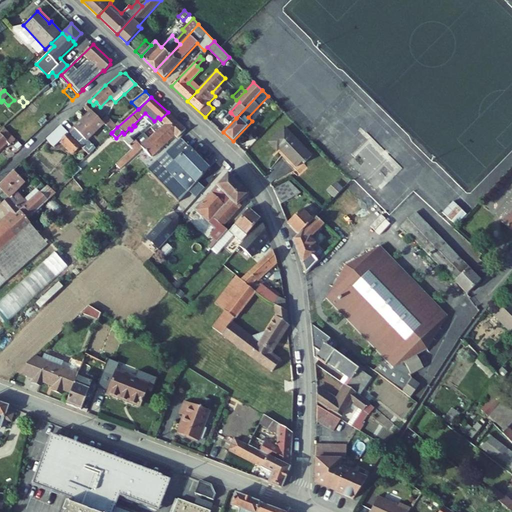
[(209,121),(217,112),(213,108),(205,117),(209,121)]
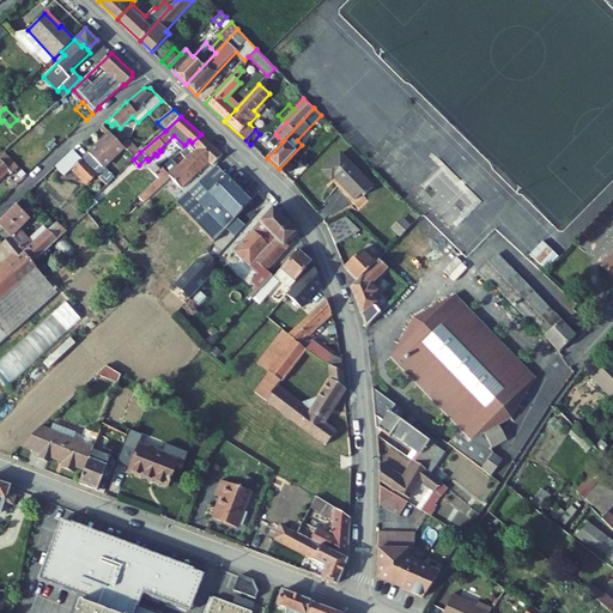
[(122,145),(110,134),(90,153),(89,152),(82,158),(98,175),(108,184),(115,177),(103,167),(123,147),(122,145)]
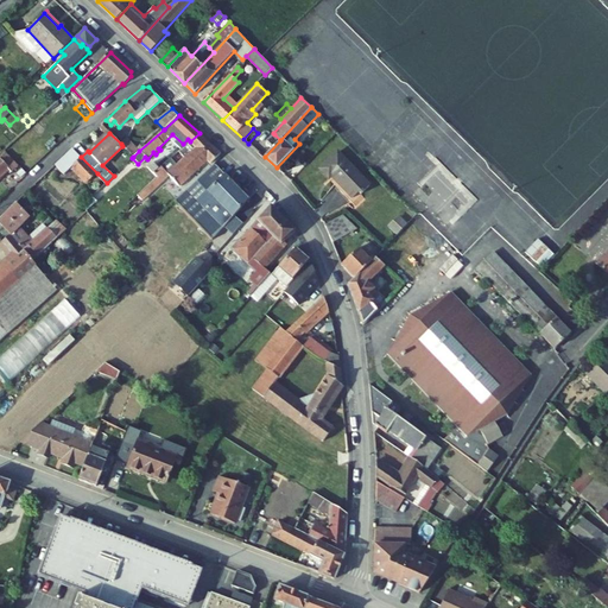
[(169,176),(179,188),(207,162),(210,164),(221,153),(200,133),(190,141),(178,152),(184,158),(177,165),(171,158),(162,166),(169,176)]
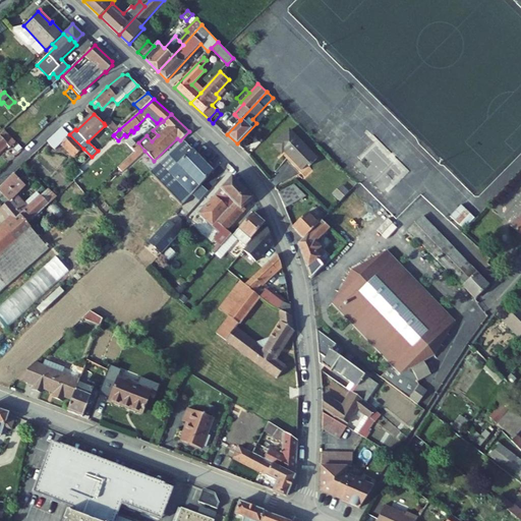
[(240,120),(235,115),(220,130),(226,135),(227,134),(240,120)]
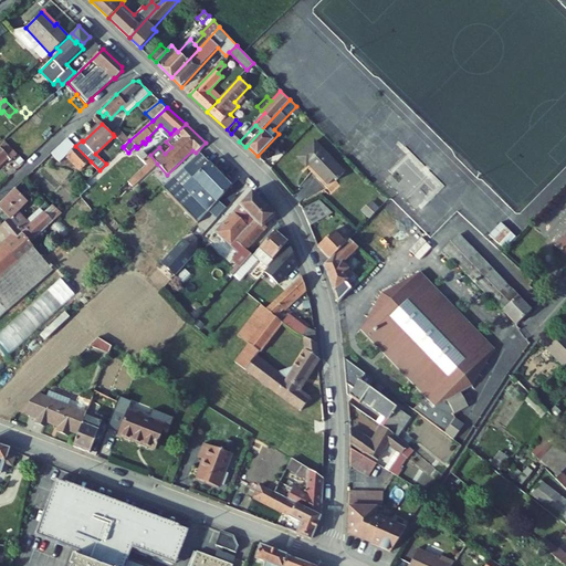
[(129,140),(118,129),(113,134),(114,136),(124,146),(129,140)]
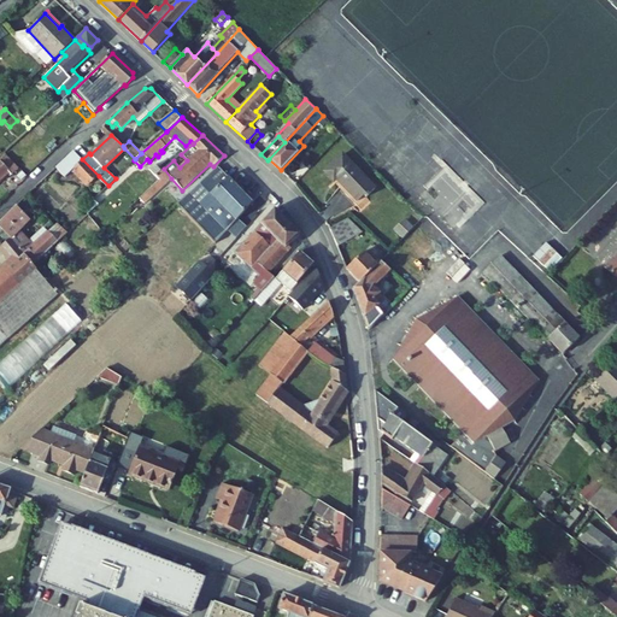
[(57,168),(65,177),(74,169),(89,186),(99,176),(74,151),(57,168)]
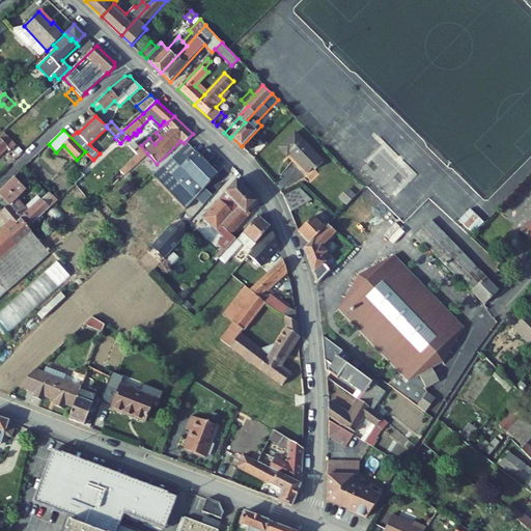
[(0,155),(8,147),(10,149),(16,145),(4,133),(0,137),(0,155)]
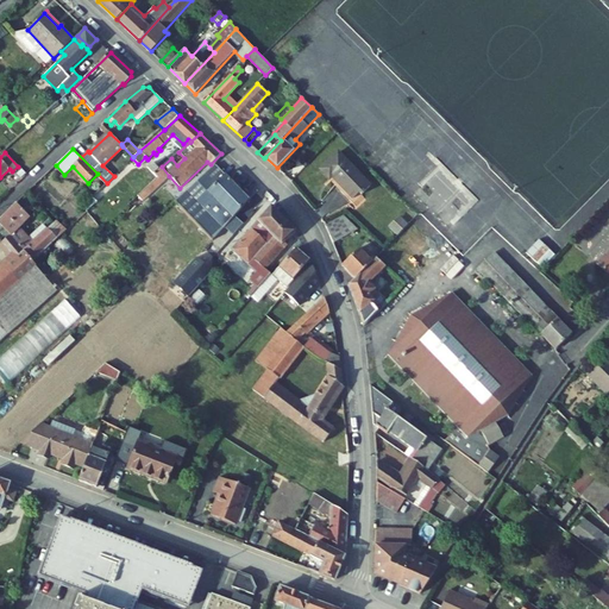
[(330,180),(332,177),(346,192),(362,176),(338,152),(320,170),(330,180)]
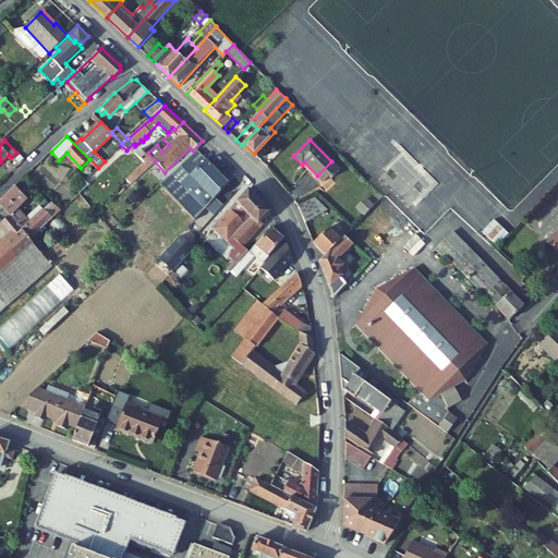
[(141,159),(145,155),(140,149),(135,154),(141,159)]
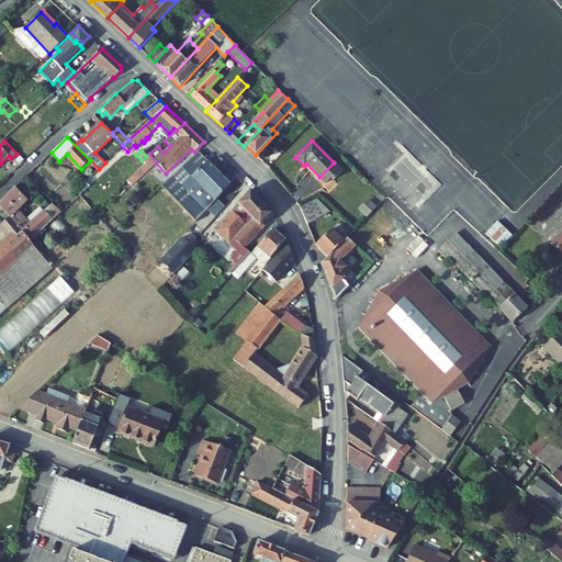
[(197,222),(229,184),(198,152),(161,186),(197,222)]
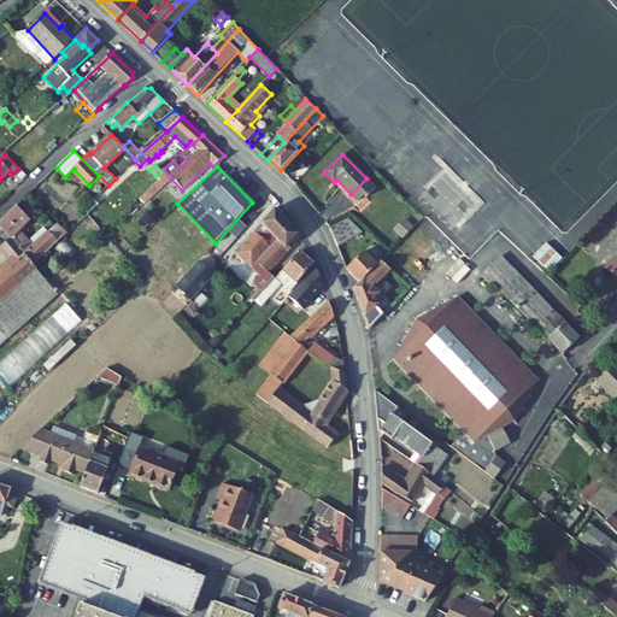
[(156,176),(159,181),(140,199),(145,204),(171,178),(164,169),(160,171),(156,176)]
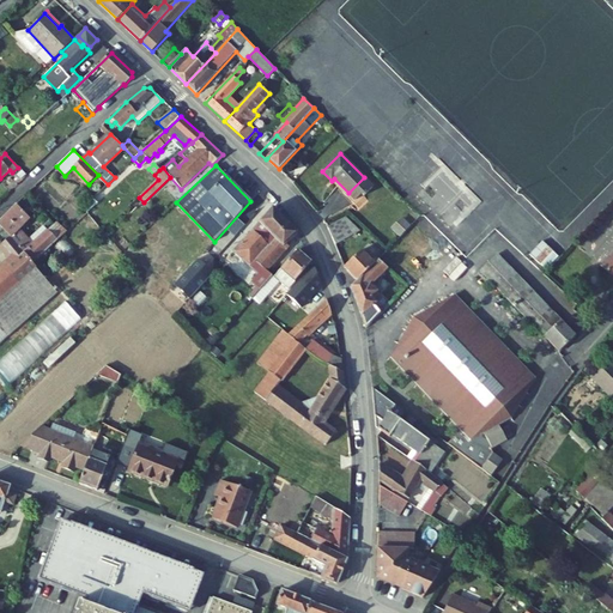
[(87,212),(98,202),(93,199),(84,208),(87,212)]
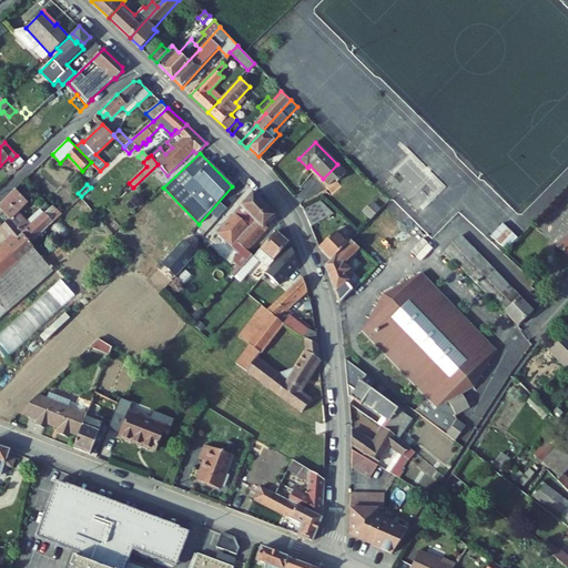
[(12,242),(0,252),(0,301),(0,317),(8,311),(53,271),(31,244),(53,222),(41,209),(27,222),(19,213),(28,203),(14,190),(0,204),(0,210),(6,216),(0,221),(0,222),(3,225),(0,227),(12,242)]
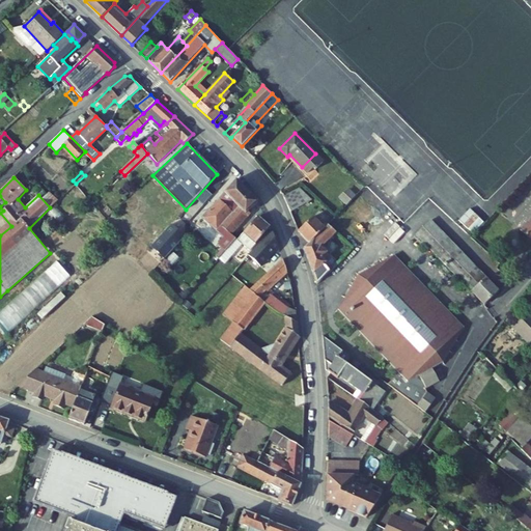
[(230,233),(251,213),(249,212),(258,202),(236,179),(201,218),(208,224),(216,231),(210,238),(225,250),(235,239),(230,233)]
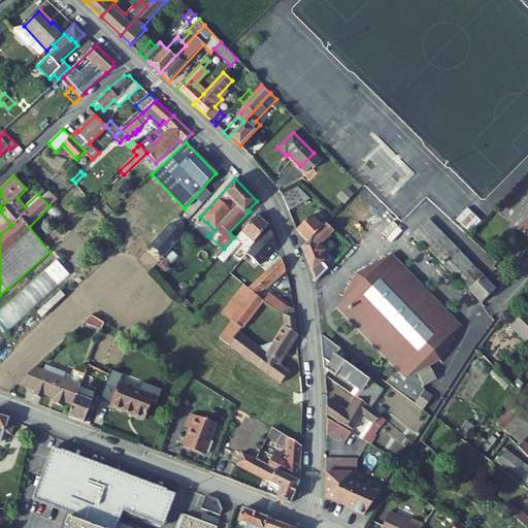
[(298,187),(283,195),(289,211),(310,199),(298,187)]
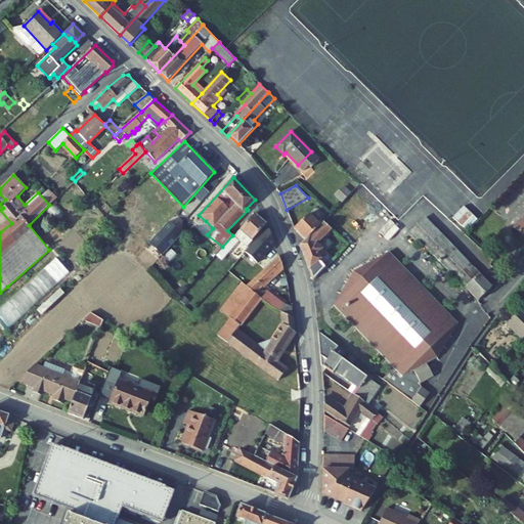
[(334,195),(341,203),(350,192),(343,186),(334,195)]
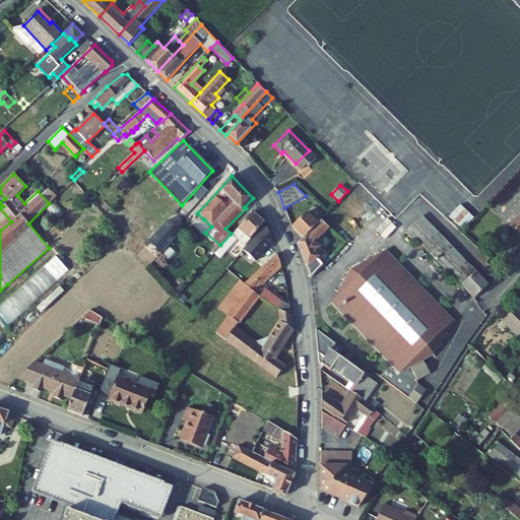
[(449,215),(462,230),(473,218),(460,204),(449,215)]
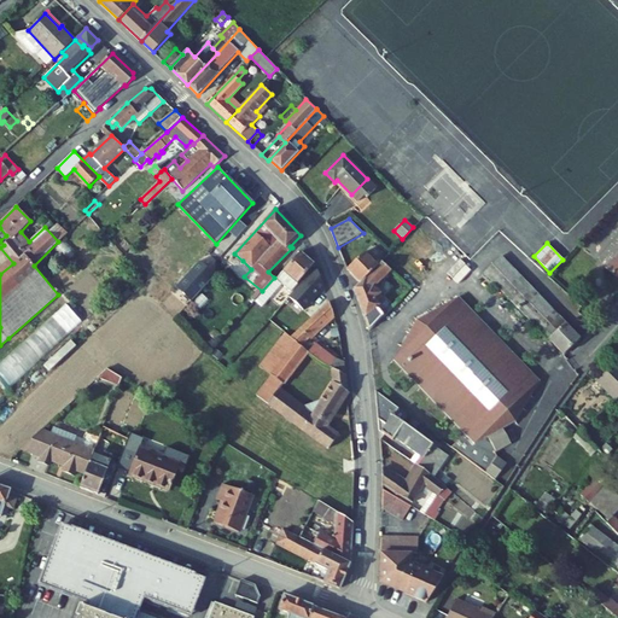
[(58,250),(69,260),(74,254),(63,244),(58,250)]
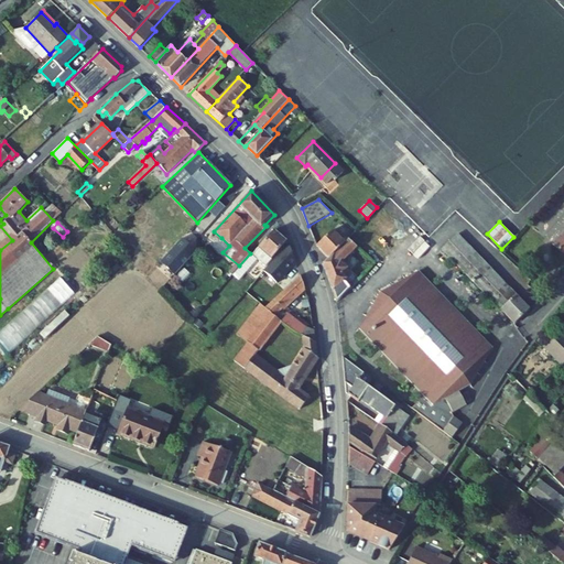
[(266,267),(286,241),(273,230),(252,255),(250,253),(239,266),(246,272),(257,259),(266,267)]
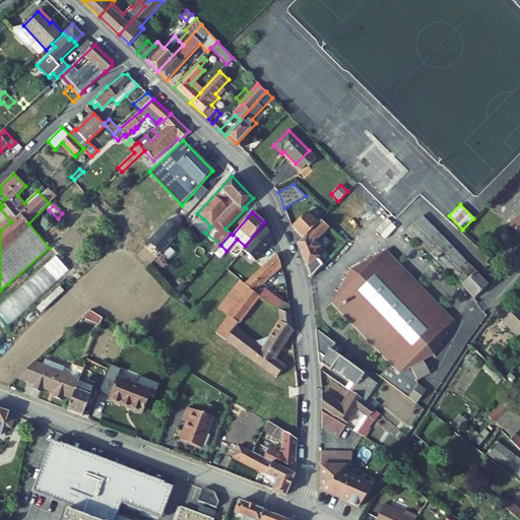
[(304,238),(318,223),(307,212),(293,225),(304,238)]
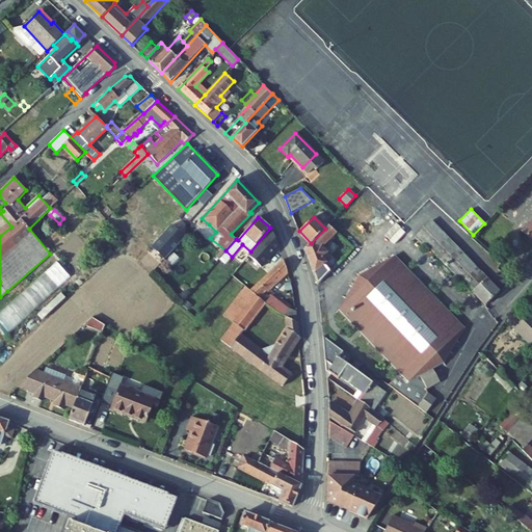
[(202,218),(195,225),(203,232),(209,224),(202,218)]
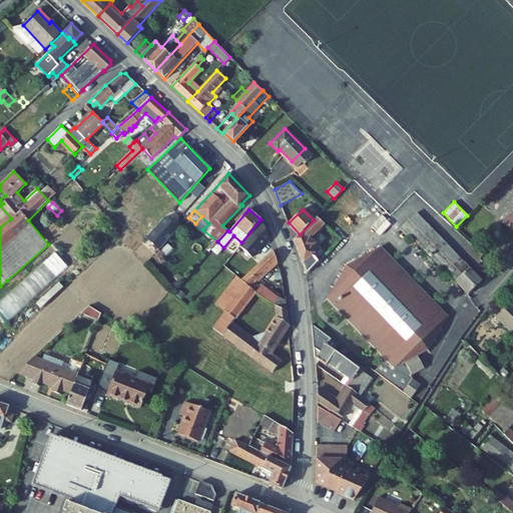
[(512,210),(503,222),(512,231),(512,210)]
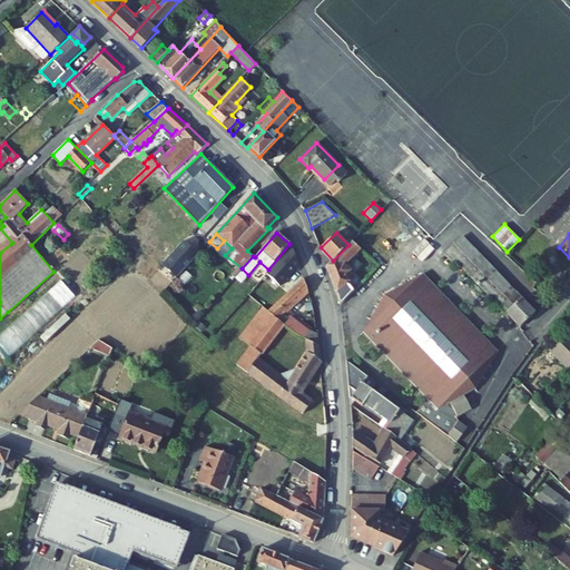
[(501,307),(516,293),(471,247),(462,237),(446,252),(501,307)]
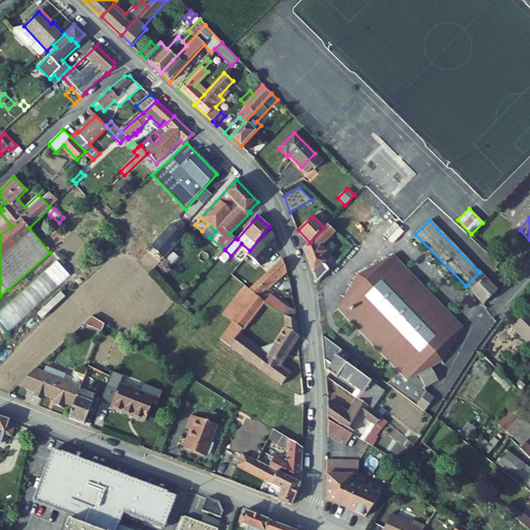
[(152,245),(166,257),(184,236),(172,225),(152,245)]
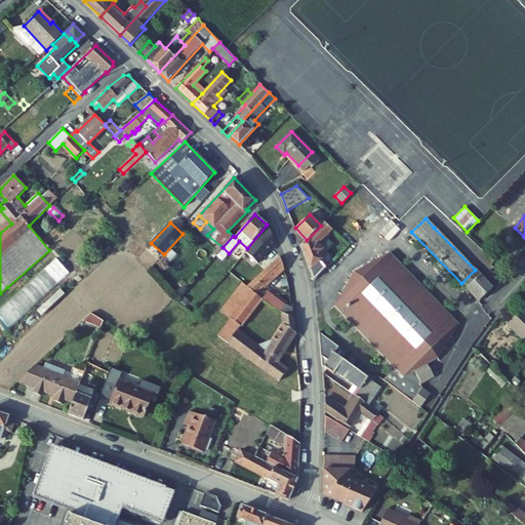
[(300,246),(310,271),(314,281),(325,268),(320,263),(323,259),(318,254),(324,249),(318,244),(332,230),(324,223),(321,226),(307,240),(300,246)]
